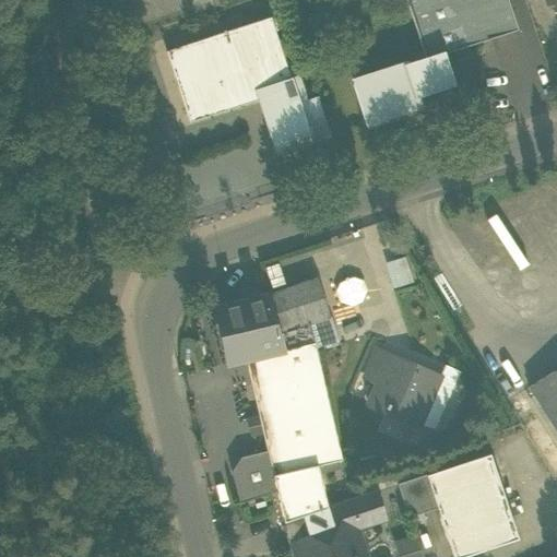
[(519,28),(510,0),(409,0),(428,58),(438,55),(519,28)]
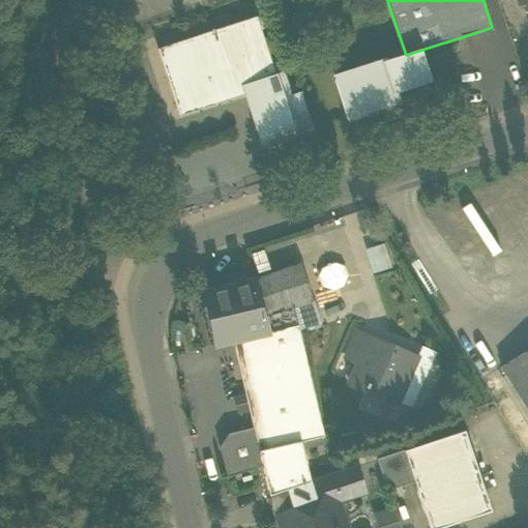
[(178,107),(245,85),(245,84),(276,74),(258,16),(159,48),(178,107)]
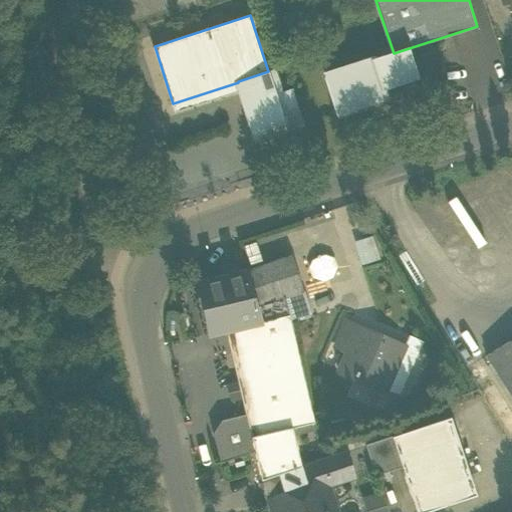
[(412,77),(403,50),(394,53),(375,59),(374,57),(326,73),(339,113),(388,97),(384,86),(412,77)]
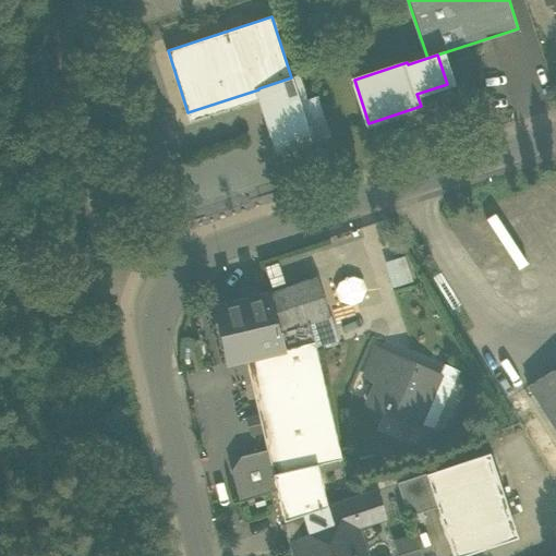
[(291,77),(312,142),(331,135),(319,98),(307,101),(299,75),(291,77)]
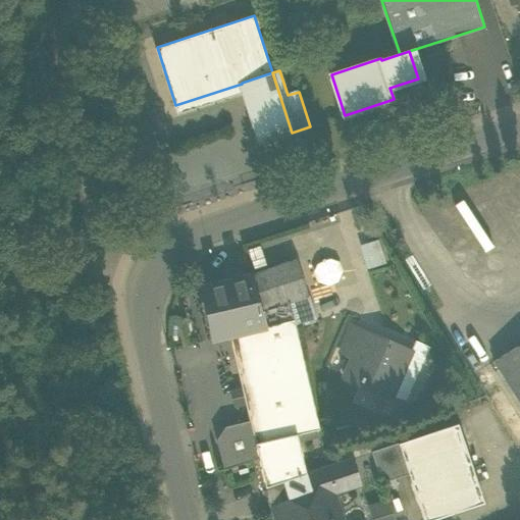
[(292,133),(272,72),(242,83),(242,84),(244,91),(261,143),(292,133)]
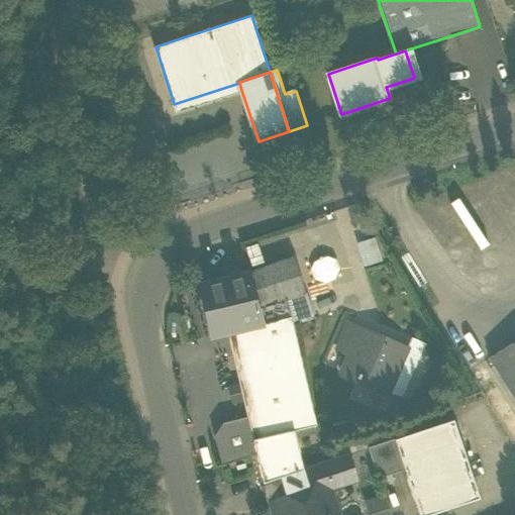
[(177,111),(241,90),(239,83),(174,104),(177,111)]
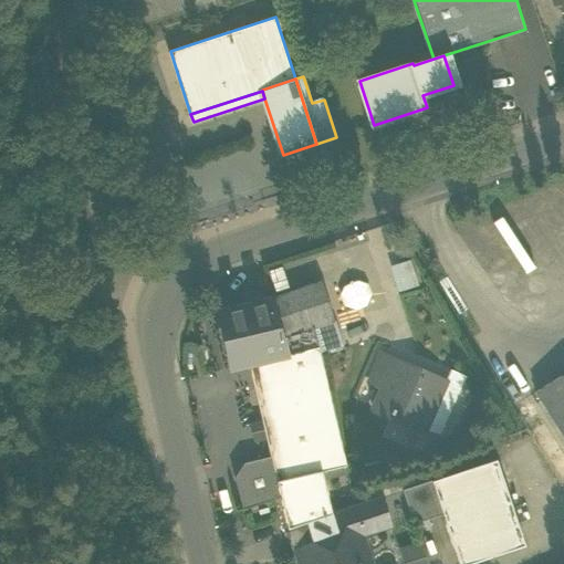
[(413,258),(392,264),(399,291),(421,284),(413,258)]
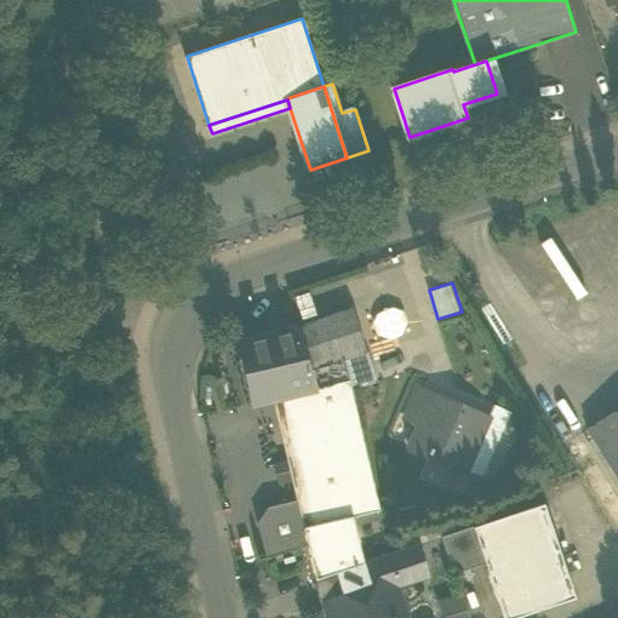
[(298,327),(312,367),(345,356),(347,356),(367,349),(354,308),(298,327)]
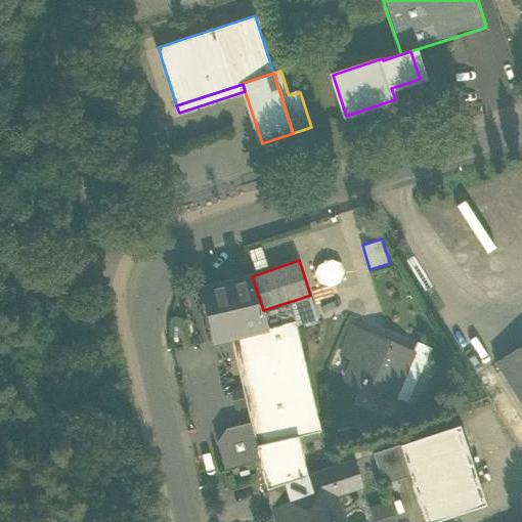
[(206,287),(218,339),(231,335),(296,320),(292,301),(263,310),(252,276),(206,287)]
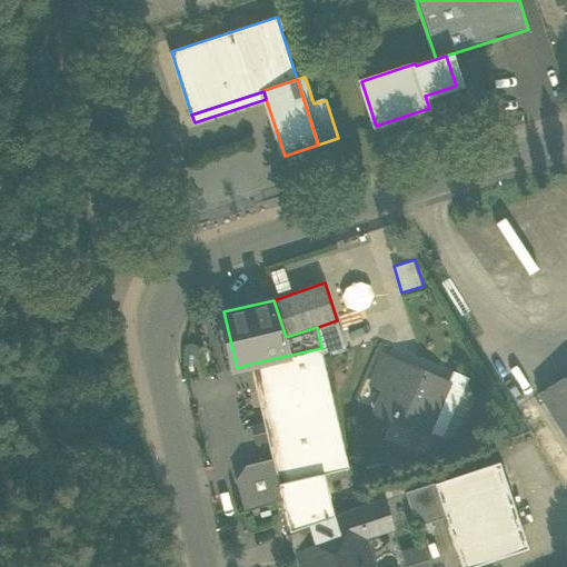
[(337,320),(318,327),(325,354),(346,347),(337,320)]
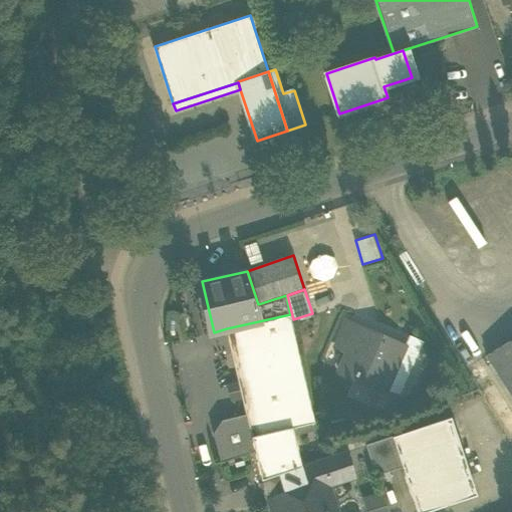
[(227,328),(247,415),(252,436),(293,426),(293,427),(315,422),(290,314),(227,328)]
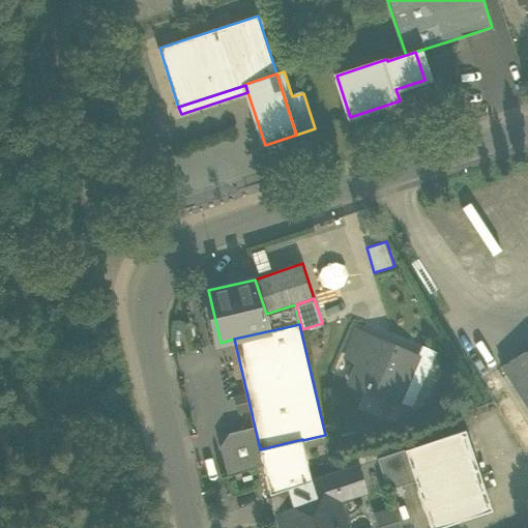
[(350,385),(400,406),(402,401),(420,356),(371,335),(350,385)]
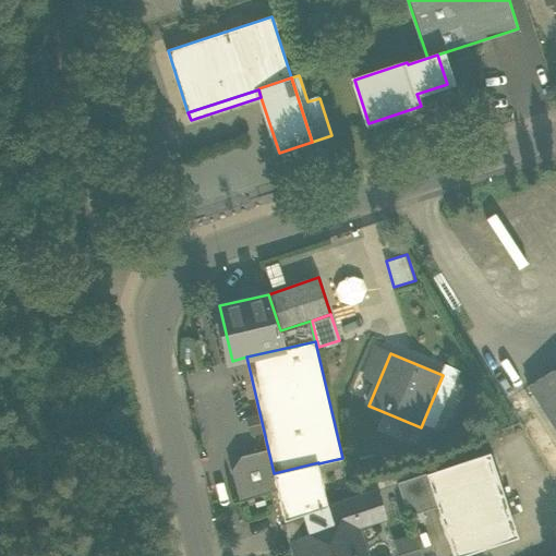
[(447,363),(443,375),(423,422),(436,427),(460,369),(447,363)]
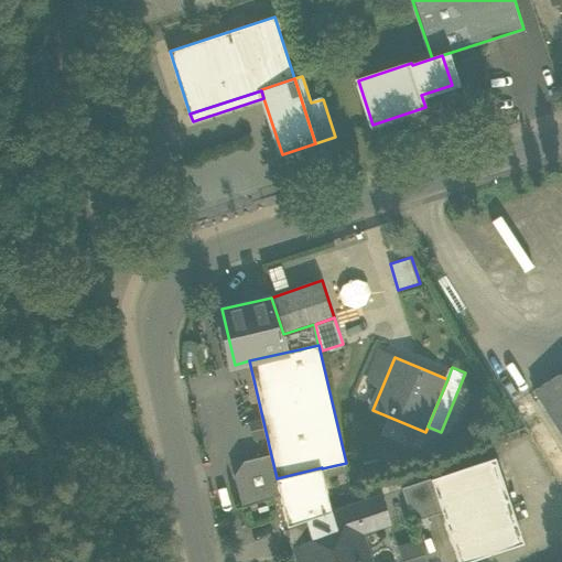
[(561,374),(536,391),(561,433),(561,374)]
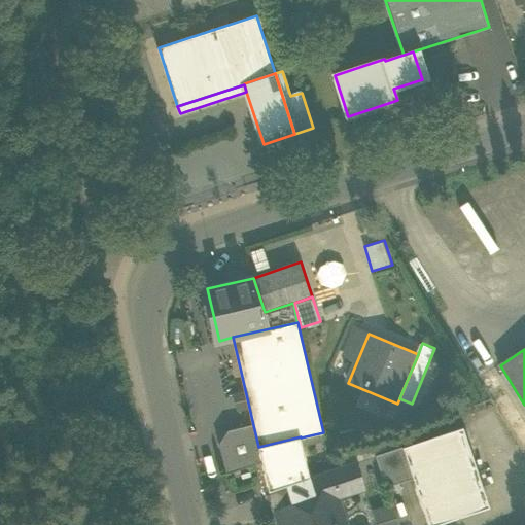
[(260,459),(258,447),(253,425),(230,431),(222,443),(229,469),(260,459)]
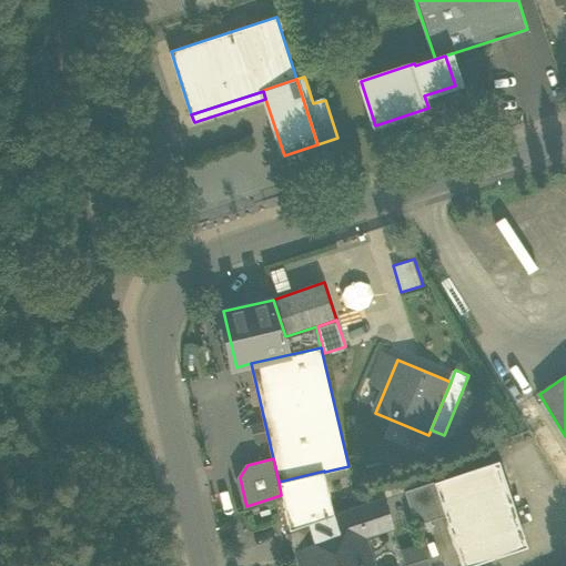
[(448,514),(465,564),(526,543),(499,461),(437,481),(410,491),(417,513),(445,504),(448,514)]
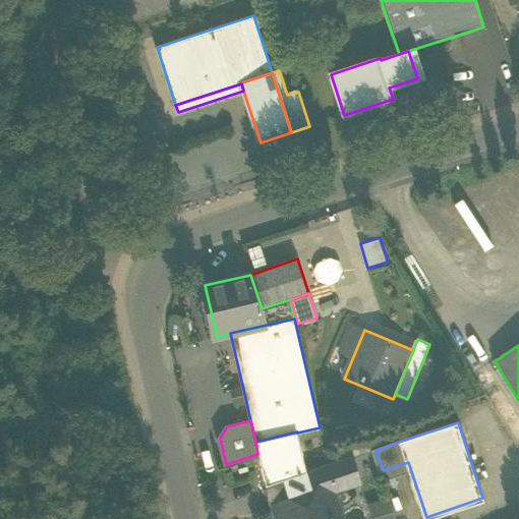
[(257,454),(263,473),(303,460),(297,433),(297,431),(255,442),(257,454)]
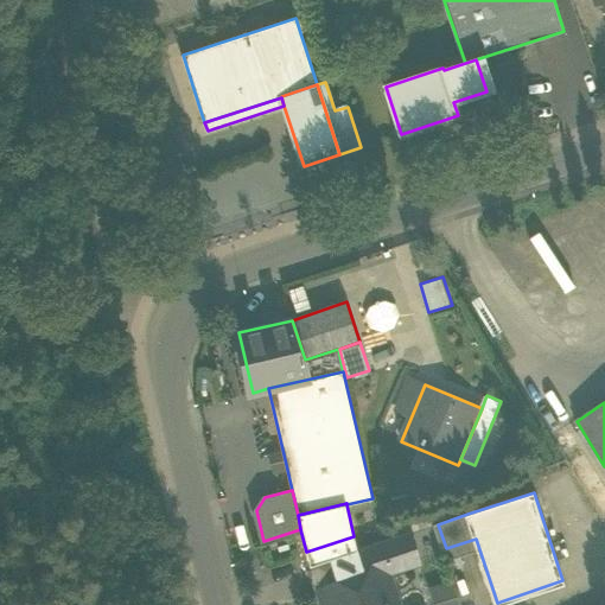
[(409,533),(357,551),(310,566),(323,604),(338,600),(339,604),(392,604),(380,570),(418,558),(409,533)]
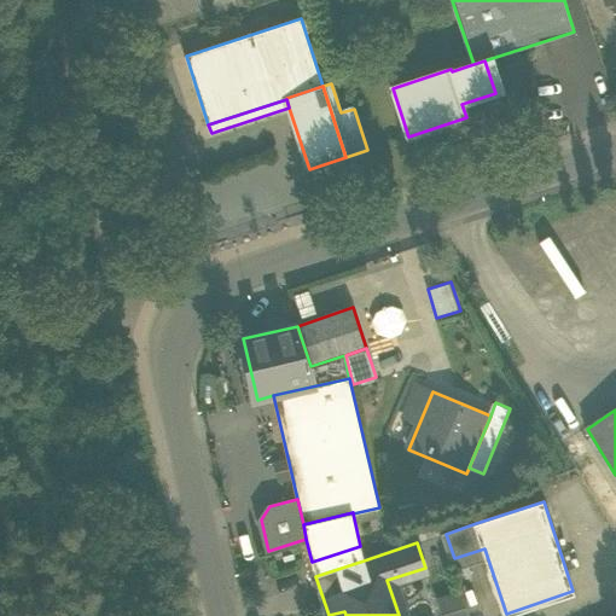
[(312,562),(315,576),(364,561),(360,546),(312,562)]
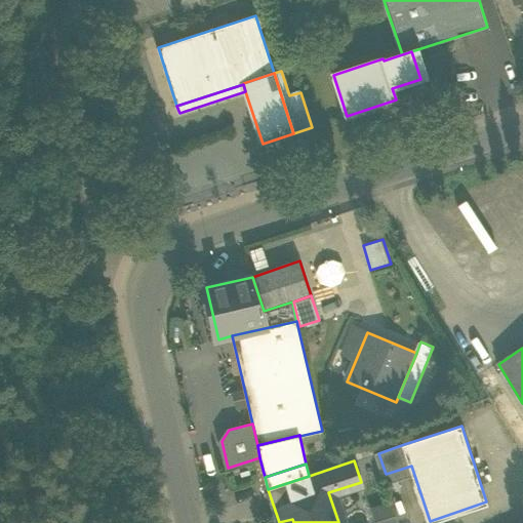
[(389,484),(414,475),(411,466),(386,474),(389,484)]
